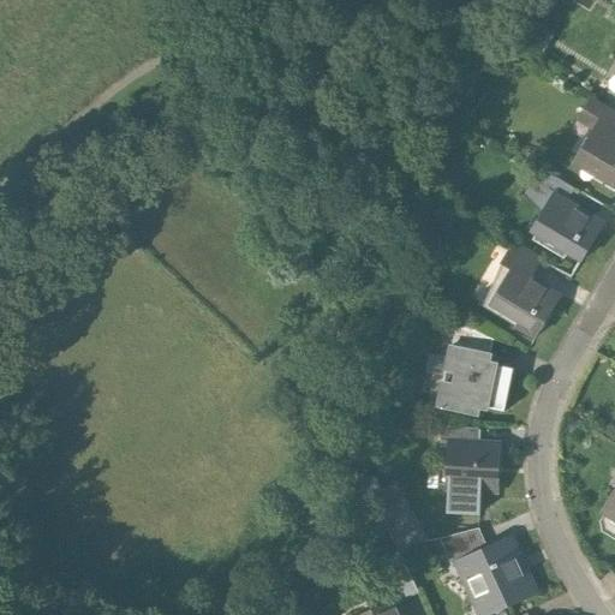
[(586,132),(569,160),(614,186),(614,108),(589,93),(569,123),(586,132)]
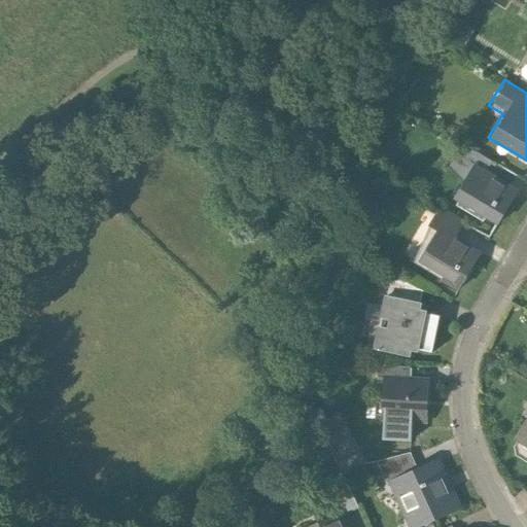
[(519,185),(476,159),(453,196),(496,221),(519,185)]
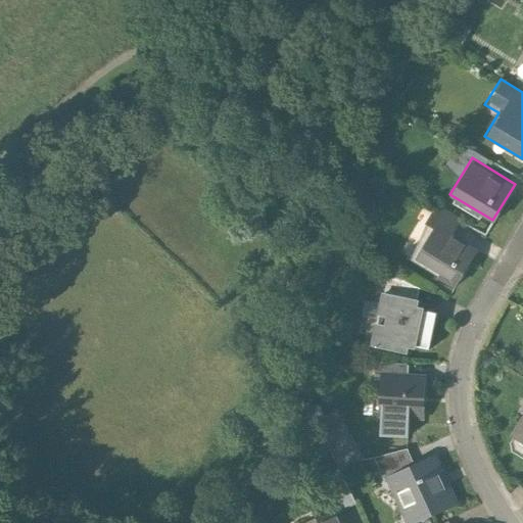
[(405,257),(452,287),(484,236),(437,206),(405,257)]
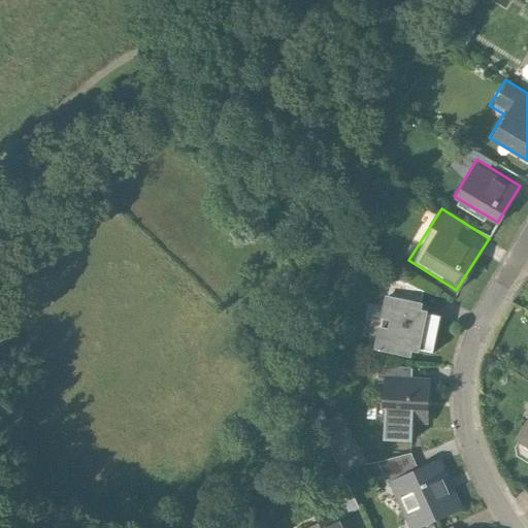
[(423,300),(385,291),(371,344),(411,354),(413,347),(432,351),(441,312),(422,307),(423,300)]
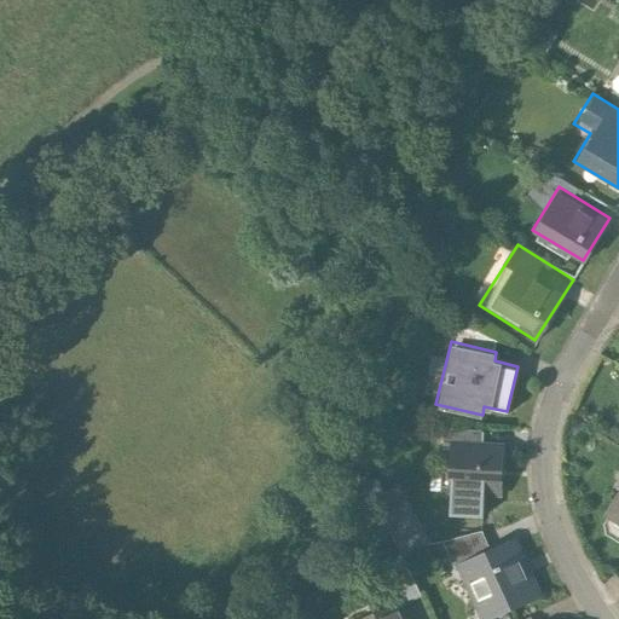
[(450,462),(447,495),(503,497),(504,464),(450,462)]
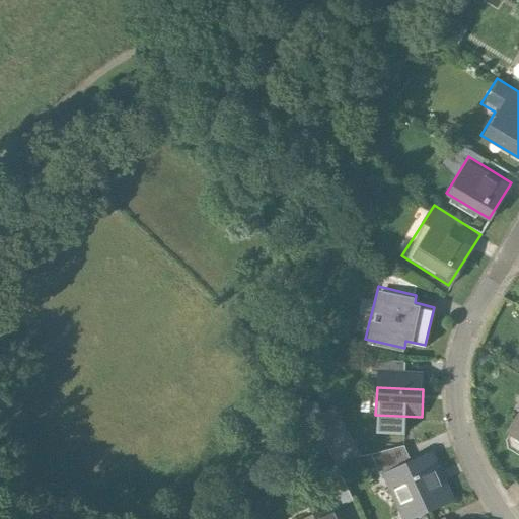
[(328,442),(350,431),(338,405),(315,417),(328,442)]
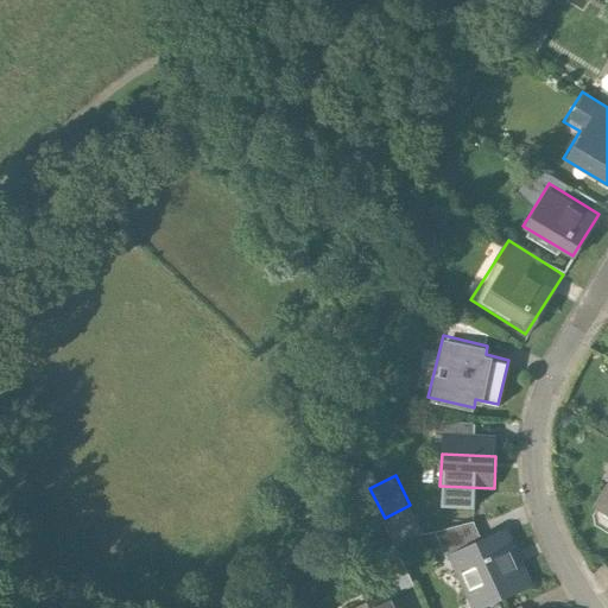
[(607,475),(591,505),(607,514),(607,475)]
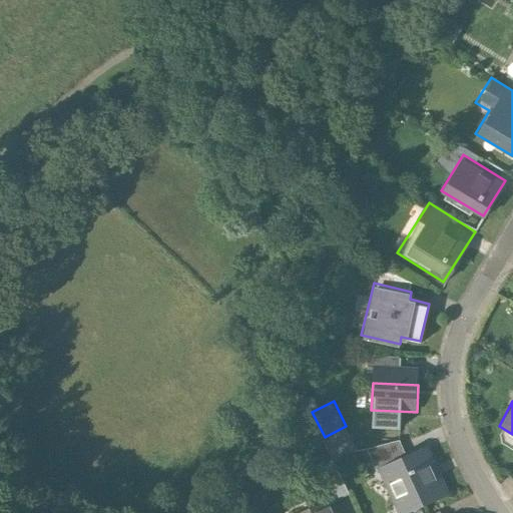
[(404,512),(450,493),(428,444),(374,469),(393,512),(404,512)]
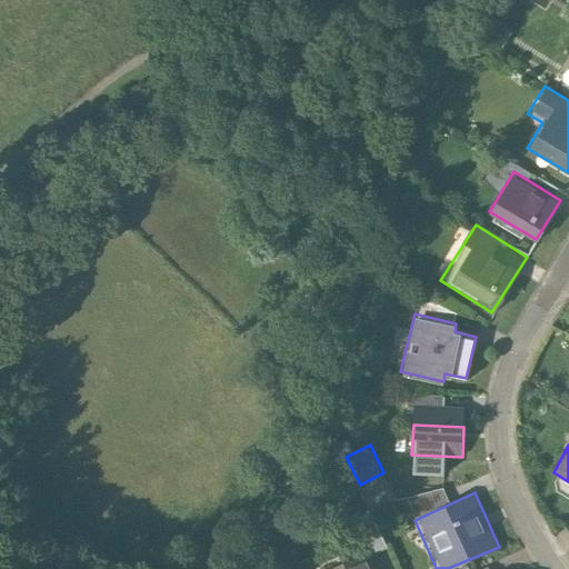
[(378,568),(368,548),(320,568),(378,568)]
